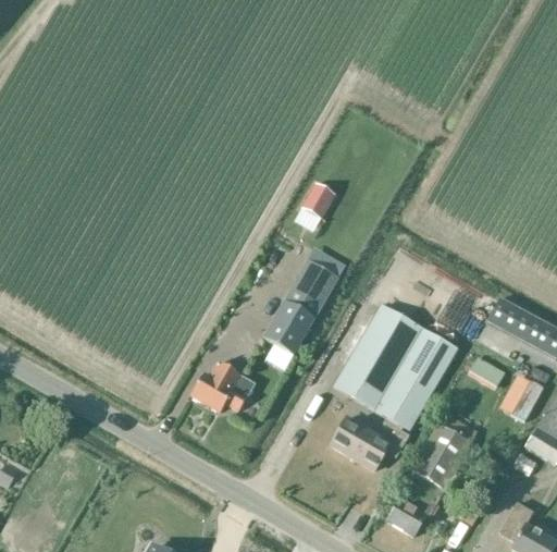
[(302,205),(321,216),(335,193),(317,182),(302,205)]
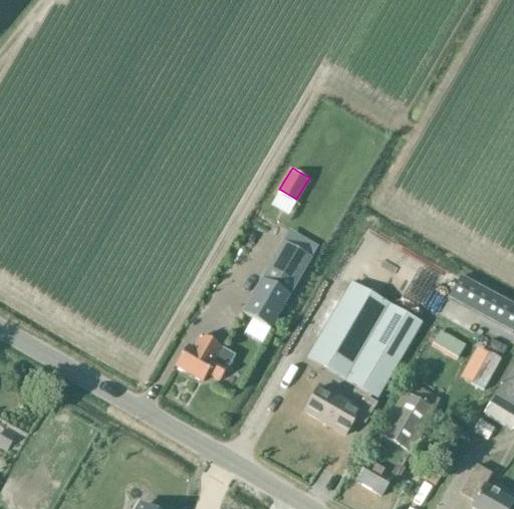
[(263,276),(244,311),(272,326),(291,293),(311,255),(283,240),(263,276)]
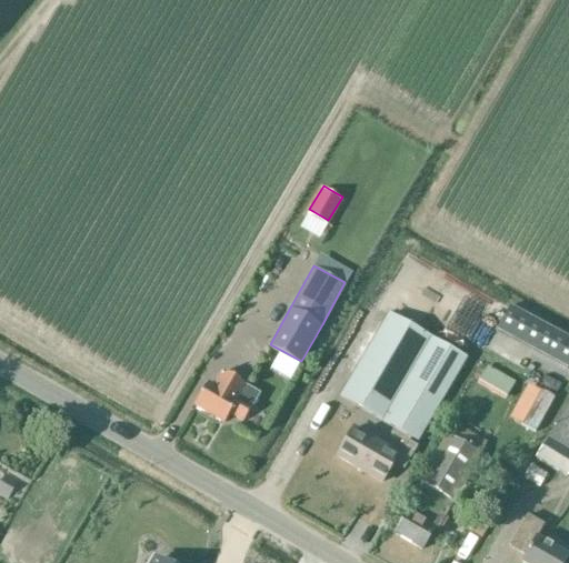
[(568,332),(509,301),(496,327),(568,364),(568,361),(568,332)]
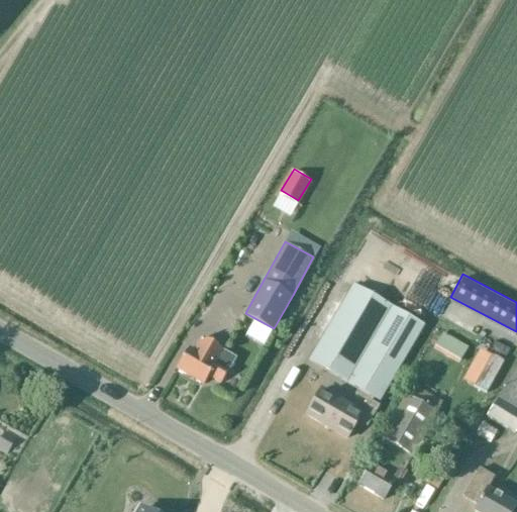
[(425,323),(353,282),(308,359),(381,399),(425,323)]
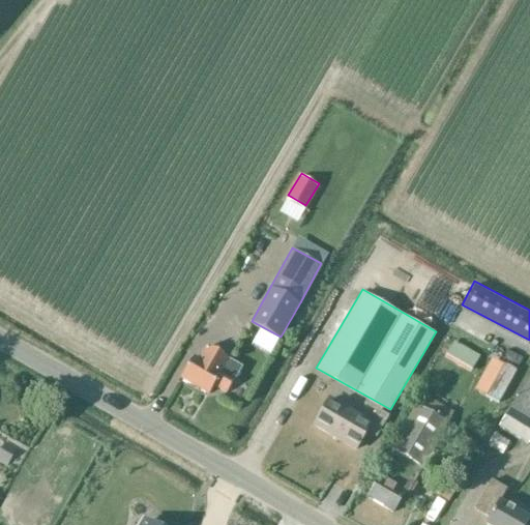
[(241,367),(229,358),(230,357),(207,345),(200,357),(194,353),(181,374),(209,391),(213,383),(226,391),(241,367)]
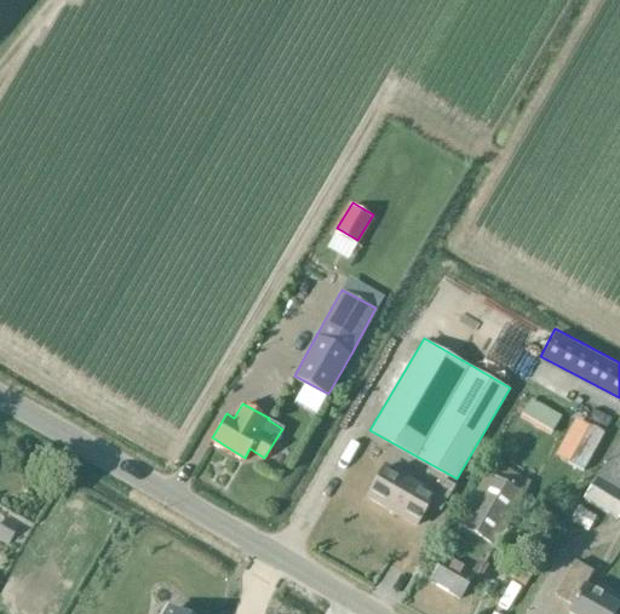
[(619,437),(584,497),(619,517),(619,514),(619,437)]
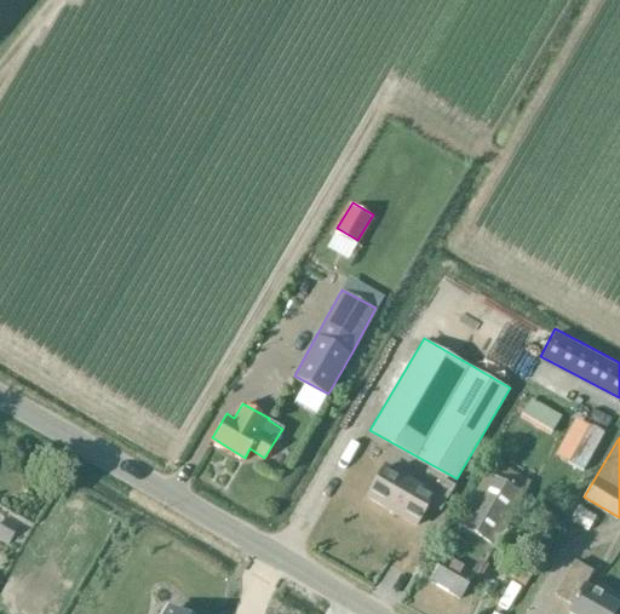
[(388,460),(367,494),(415,522),(429,500),(441,508),(455,482),(442,475),(434,488),(388,460)]
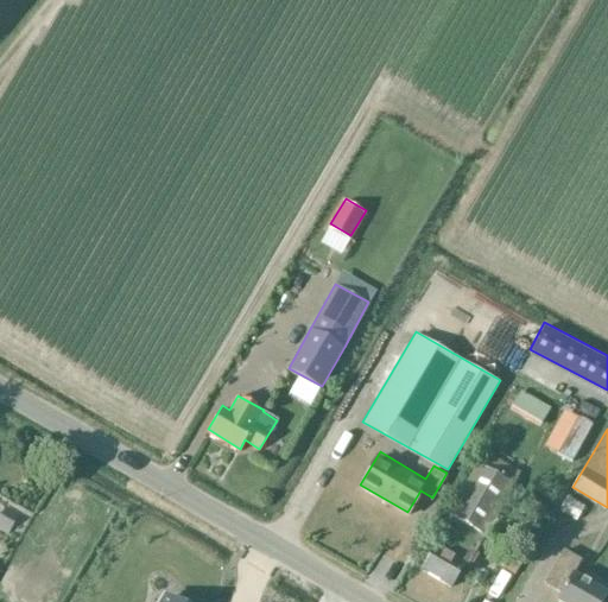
[(450,513),(419,569),(451,587),(483,533),(486,534),(517,483),(515,483),(479,462),(477,461),(448,512),(450,513)]
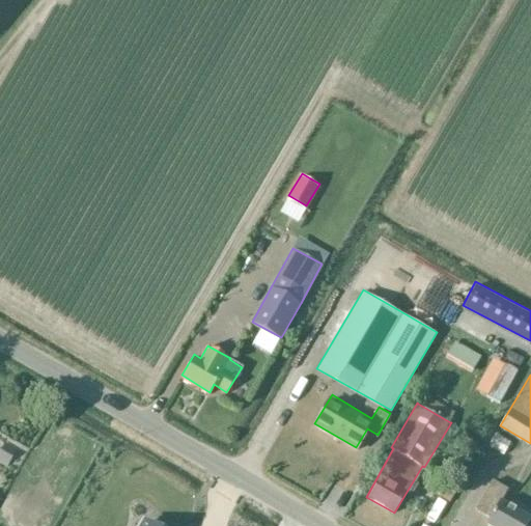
[(503,451),(511,440),(496,431),(488,442),(503,451)]
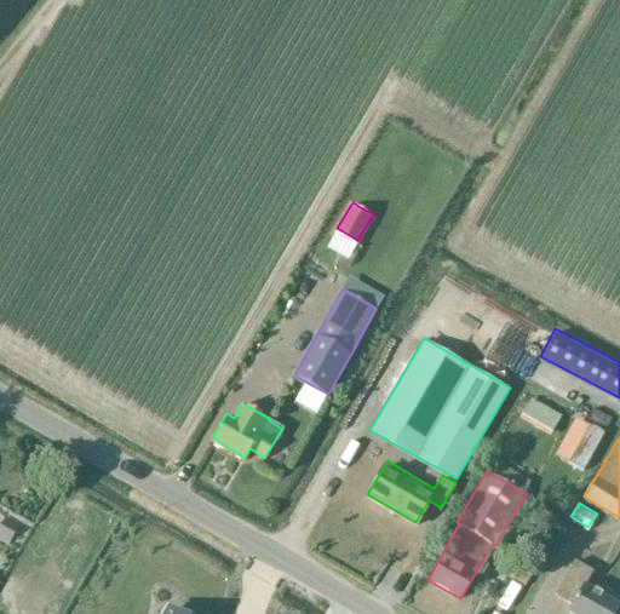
[(538,506),(532,517),(547,528),(555,517),(538,506)]
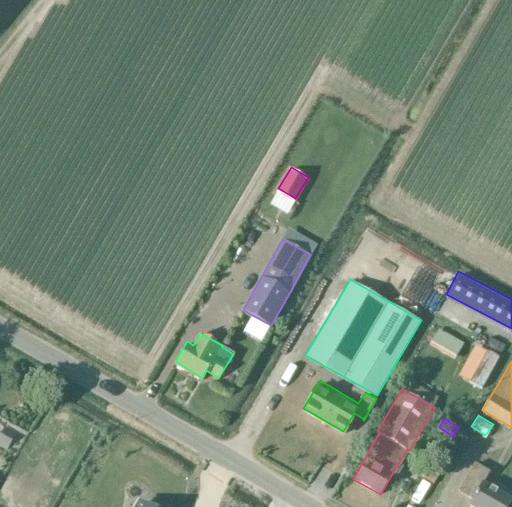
[(6,423),(0,433),(0,441),(6,445),(15,429),(6,423)]
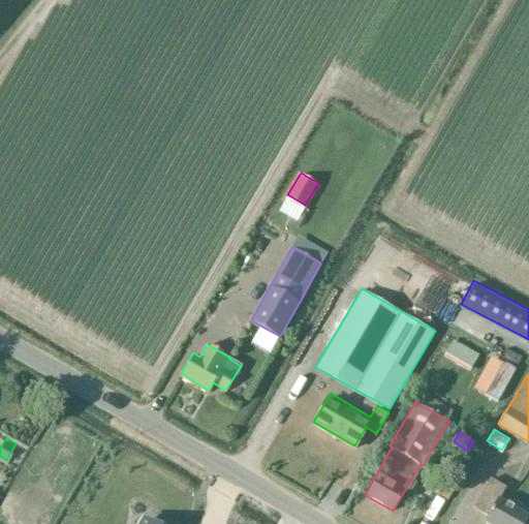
[(523,523),(528,514),(499,496),(505,485),(491,475),(474,505),(489,514),(484,521),(489,523),(523,523)]
